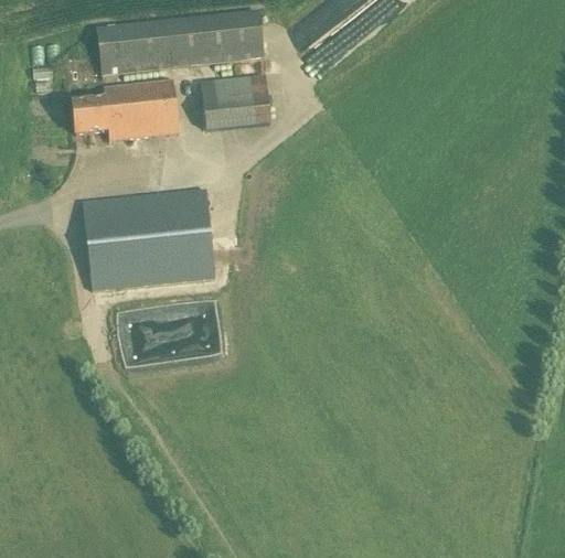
[(323,0),(292,22),(311,49),(381,0),(323,0)]
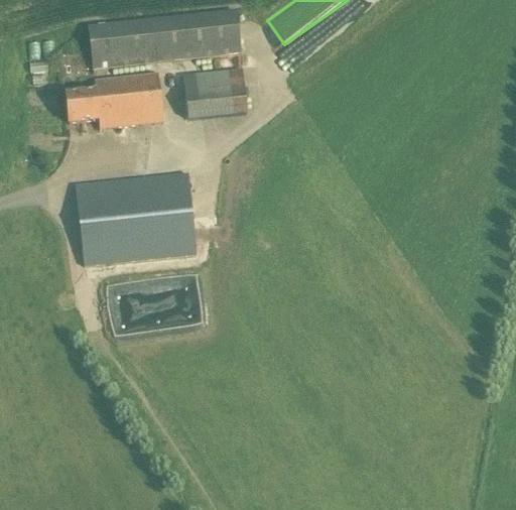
[(93,67),(241,49),(236,6),(88,21),(93,67)]
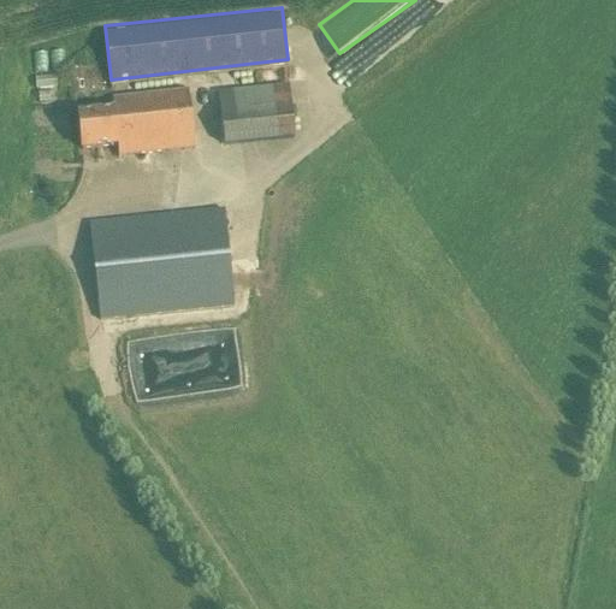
[(225,140),(295,132),(290,78),(218,86),(225,140)]
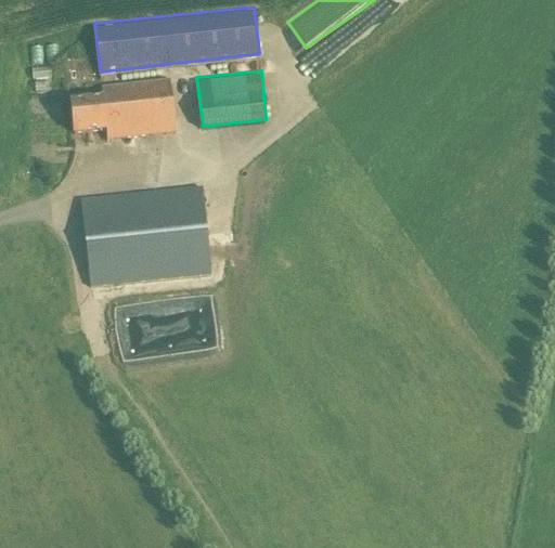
[(175,128),(170,75),(101,81),(102,93),(71,95),(74,129),(105,126),(106,135),(175,128)]
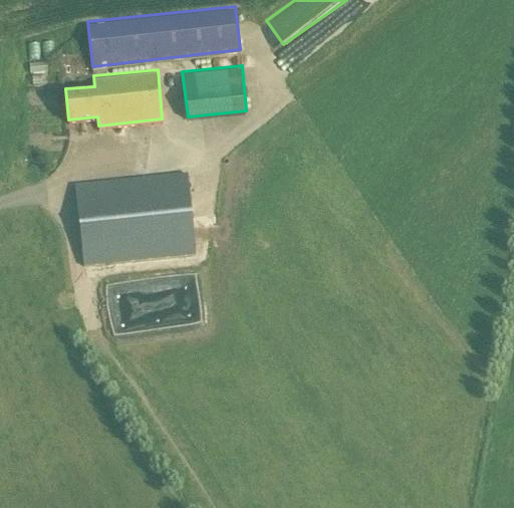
[(83,263),(196,252),(187,169),(75,181),(83,263)]
